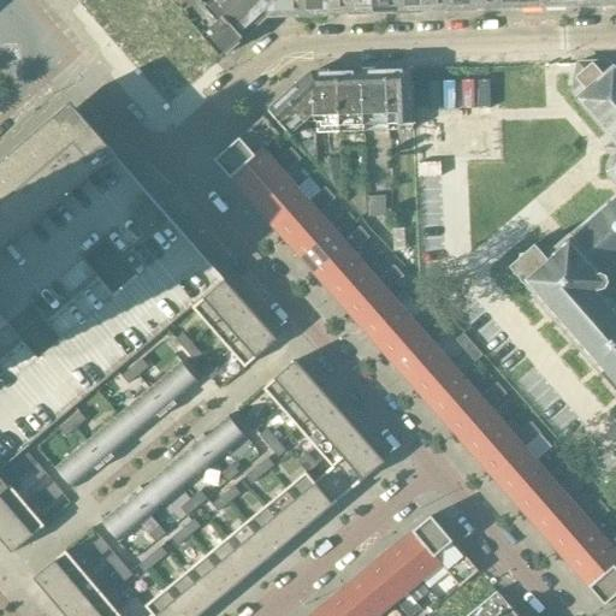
[(73,0),(84,12),(98,0),(73,0)]
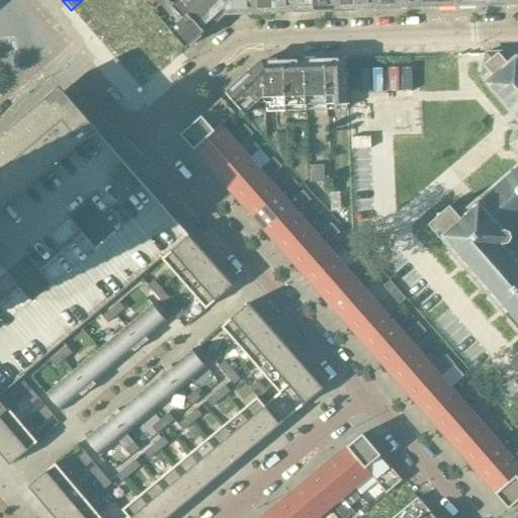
[(104,0),(82,0),(71,10),(84,24),(108,4),(104,0)]
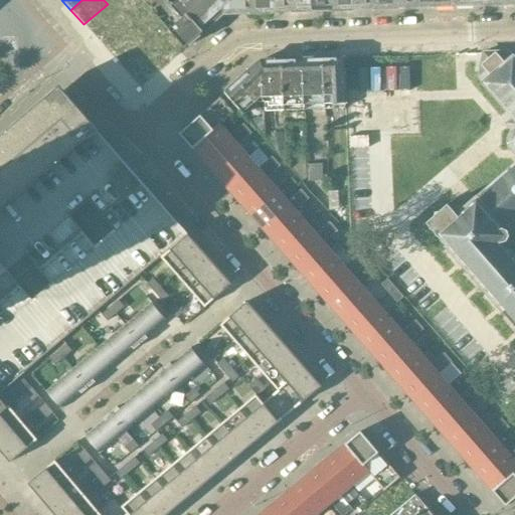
[(135,0),(128,0),(124,4),(130,11),(138,3),(135,0)]
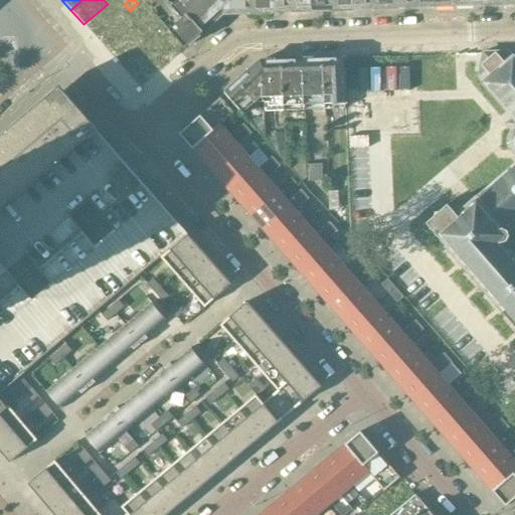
[(210,0),(180,0),(179,1),(190,14),(184,19),(198,35),(213,22),(211,19),(210,0)]
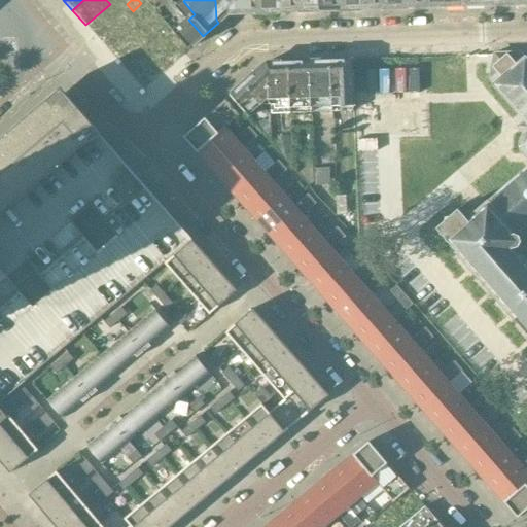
[(215,0),(216,20),(218,23),(227,14),(236,14),(234,0),(215,0)]
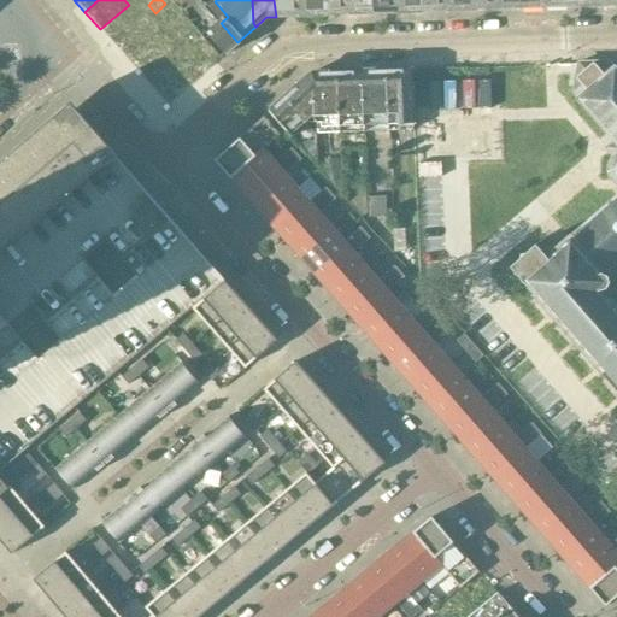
[(298,0),(274,0),(276,17),(299,16),(298,0)]
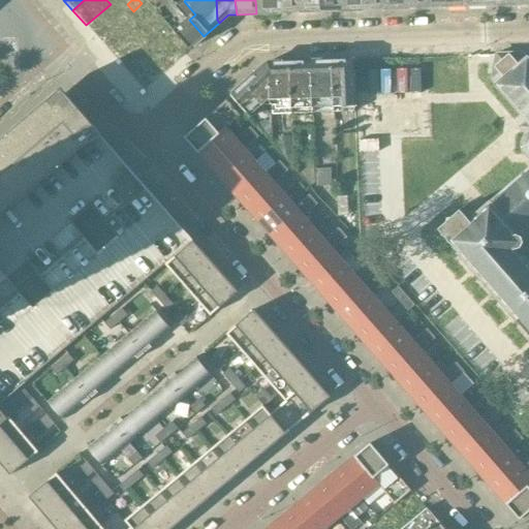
[(277,0),(255,0),(256,13),(278,12),(277,0)]
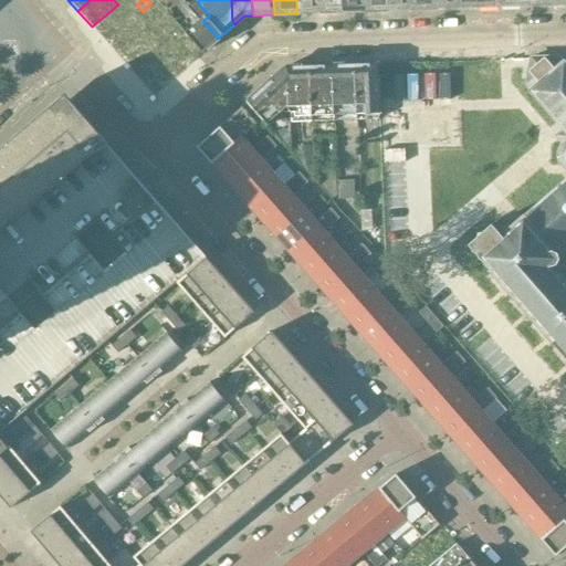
[(317,0),(296,0),(297,13),(318,13),(317,0)]
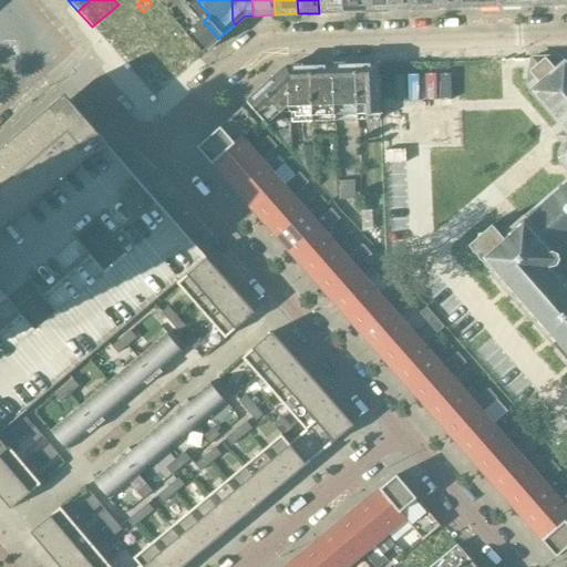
[(340,0),(318,0),(319,13),(341,12),(340,0)]
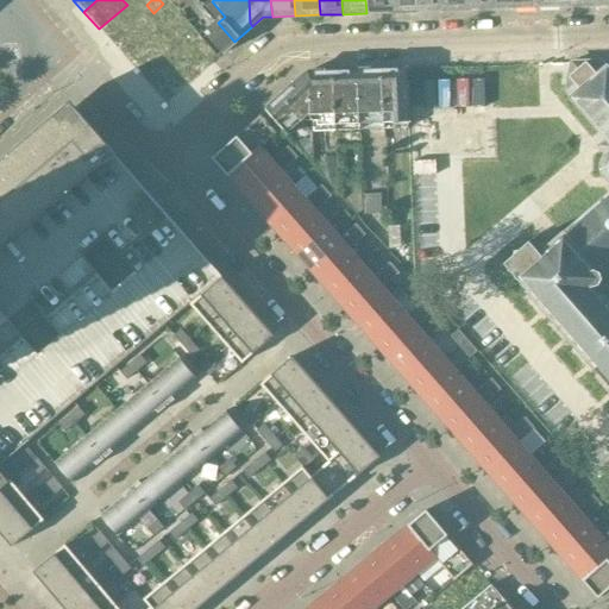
[(390,0),(365,0),(366,13),(391,12),(390,0)]
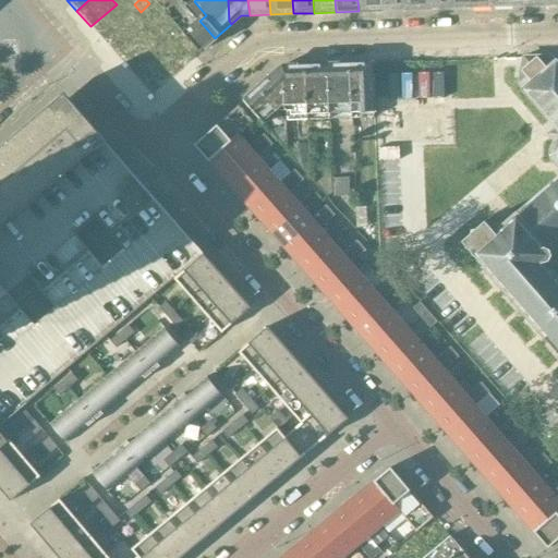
[(379,0),(358,0),(359,11),(380,10),(379,0)]
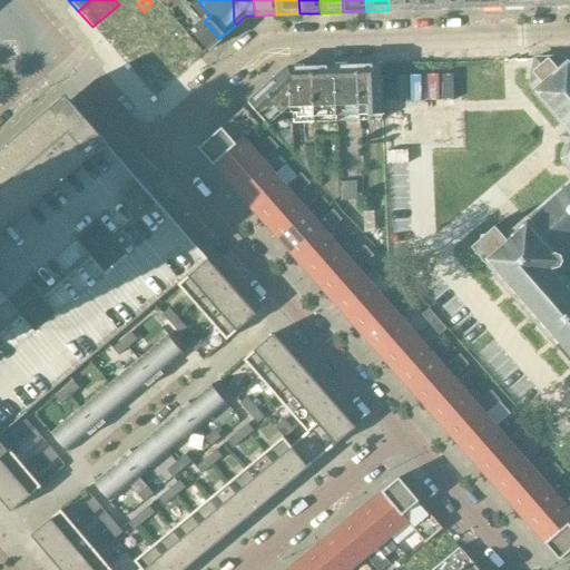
[(410,0),(387,0),(389,10),(411,10),(410,0)]
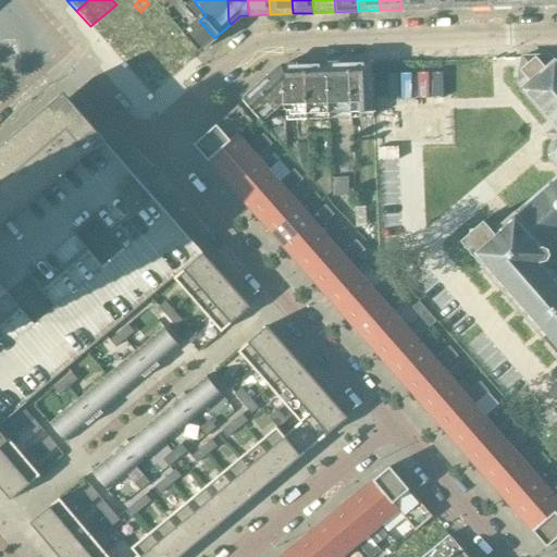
[(422,0),(400,0),(401,10),(423,9),(422,0)]
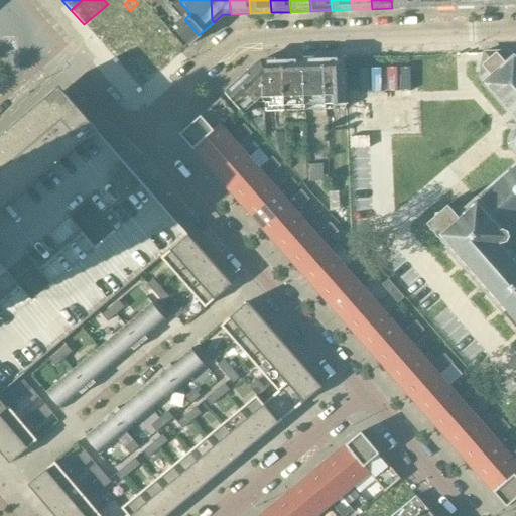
[(138,3),(130,11),(136,17),(144,10),(138,3)]
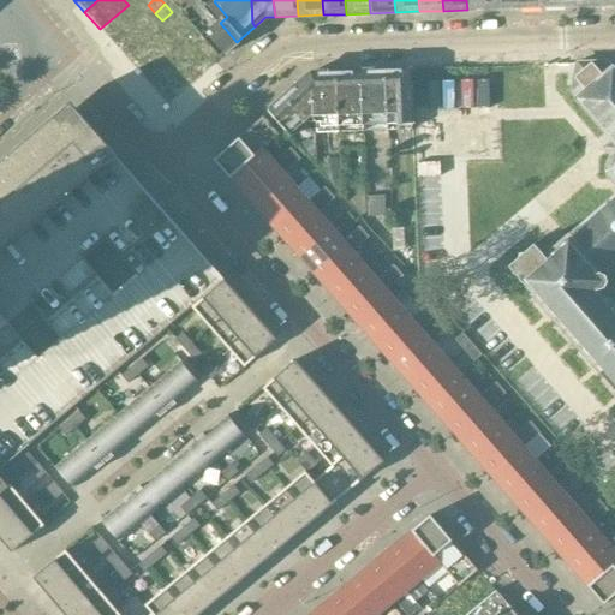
[(129,5),(100,29),(115,47),(144,23),(129,5)]
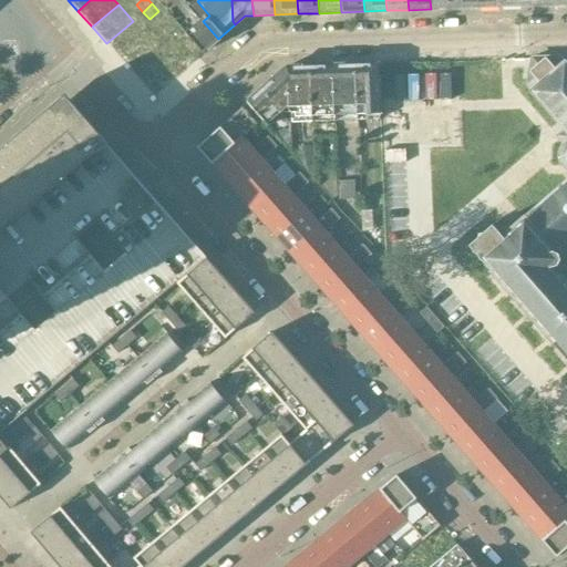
[(133,21),(106,43),(121,60),(147,38),(133,21)]
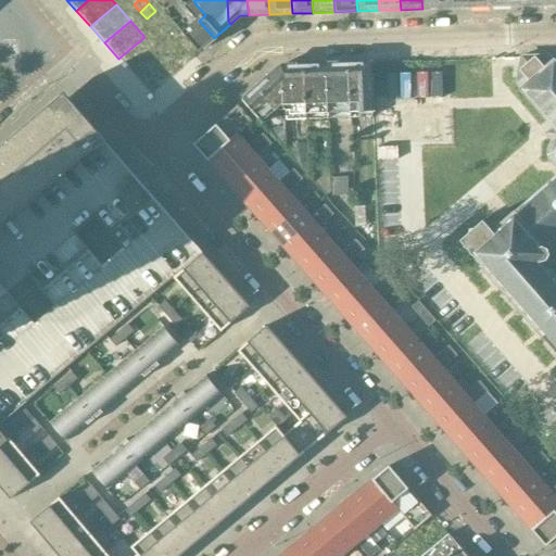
[(214,38),(199,21),(184,34),(185,35),(200,52),(214,38)]
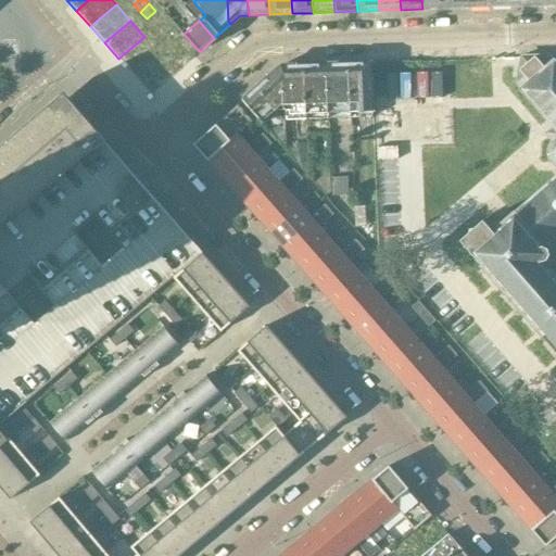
[(172,28),(162,37),(168,43),(178,36),(172,28)]
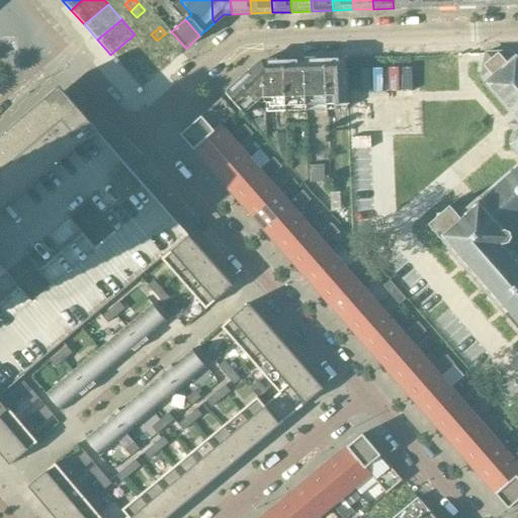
[(166,33),(157,40),(163,48),(171,39),(166,33)]
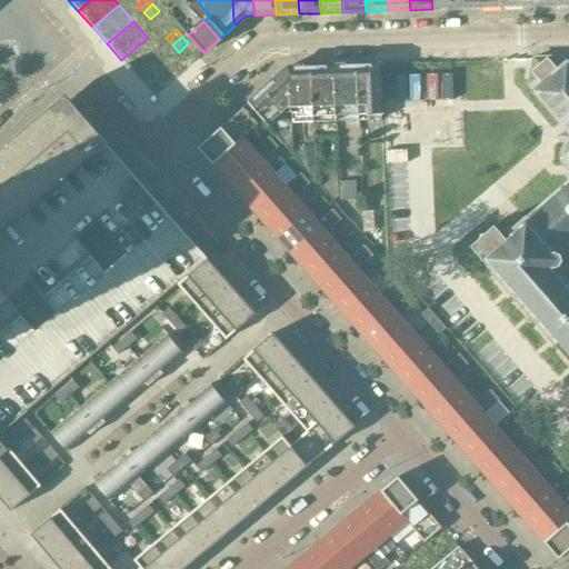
[(148,38),(121,60),(136,77),(162,55),(148,38)]
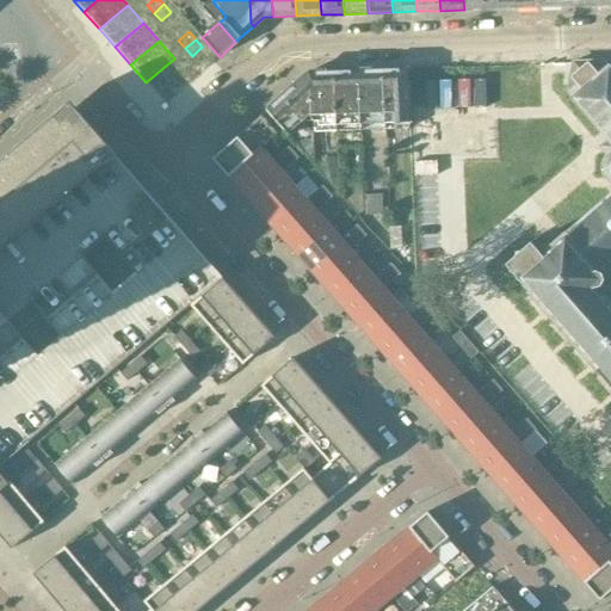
[(174,59),(146,82),(162,100),(190,76),(174,59)]
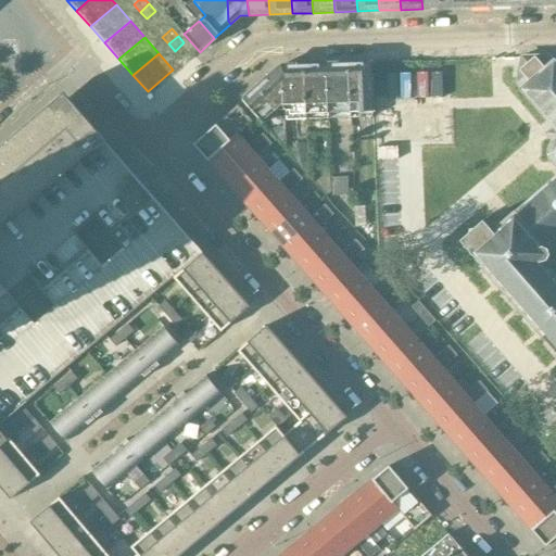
[(555,278),(541,262),(546,260),(547,249),(542,247),(555,234),(555,65),(548,57),(521,58),(517,84),(554,127),(546,134),(554,142),(551,146),(550,152),(552,160),(555,165),(555,178),(514,215),(513,215),(502,225),(492,213),(460,241),(555,350),(555,278)]
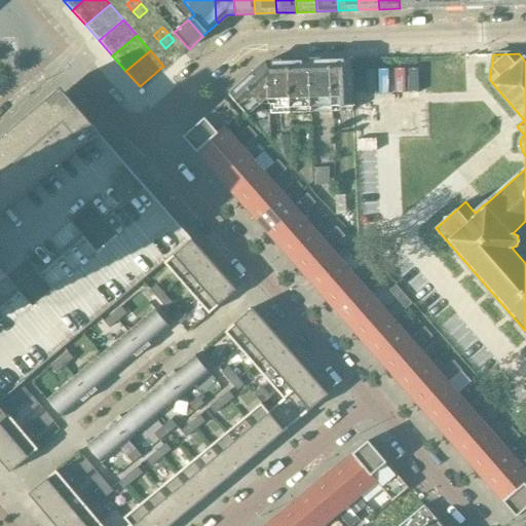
[(350,60),(328,61),(330,112),(352,112),(350,60)]
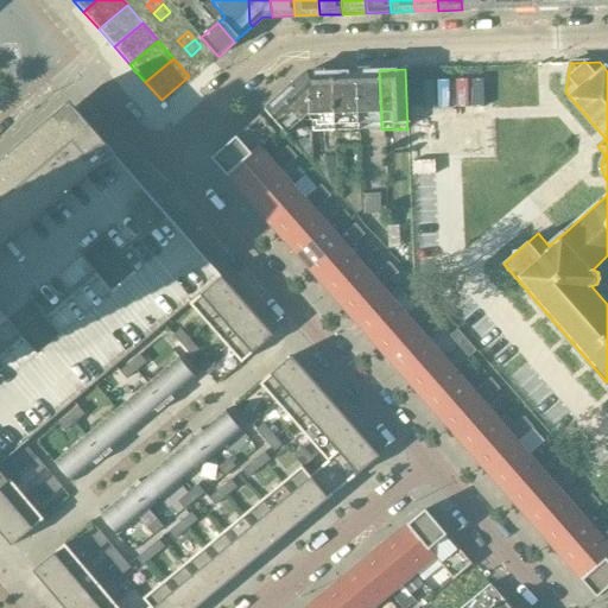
[(355,70),(333,71),(334,131),(358,131),(355,70)]
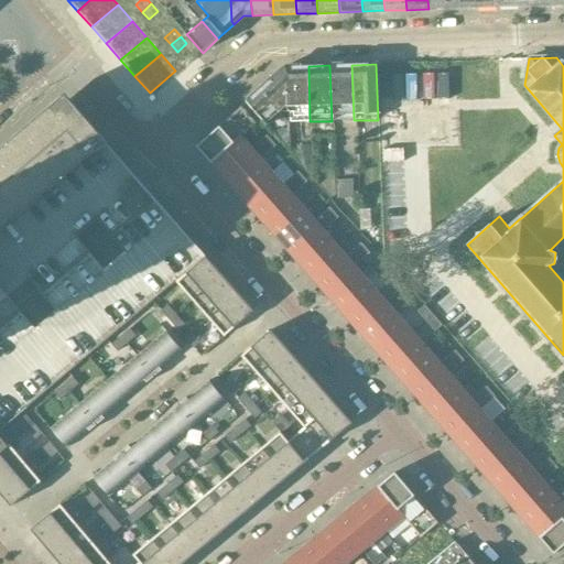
[(351,65),(329,65),(332,121),(354,120),(351,65)]
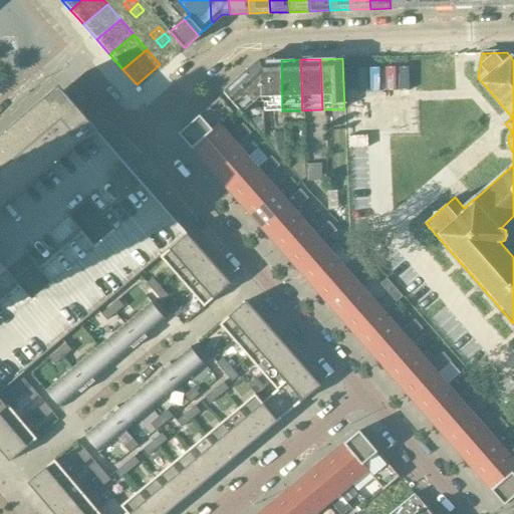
[(281,60),(260,61),(262,103),(268,102),(268,111),(282,110),(281,60)]
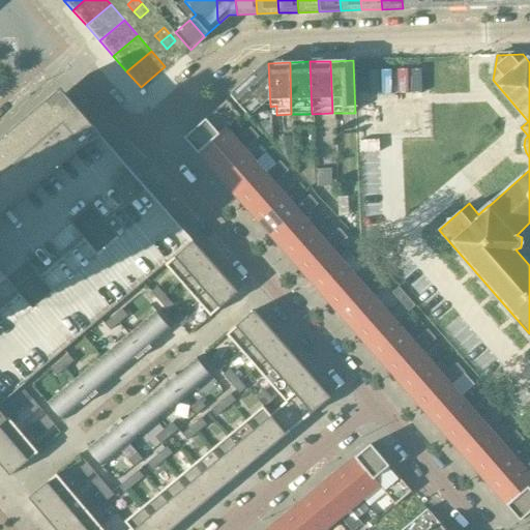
[(268,63),(232,95),(251,117),(267,102),(270,107),(268,63)]
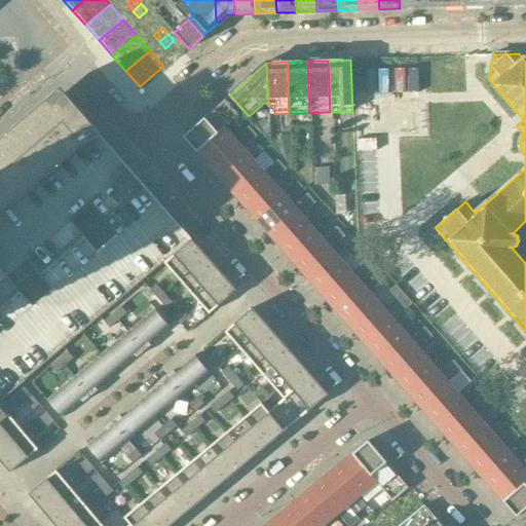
[(0,401),(2,399),(20,384),(191,239),(99,134),(100,133),(61,87),(0,138),(0,401)]
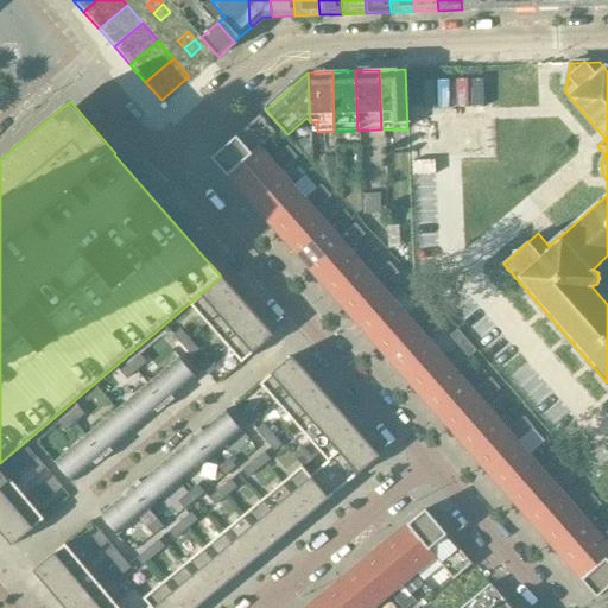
[(259,149),(276,133),(259,115),(211,158),(227,175),(259,147),(259,149)]
